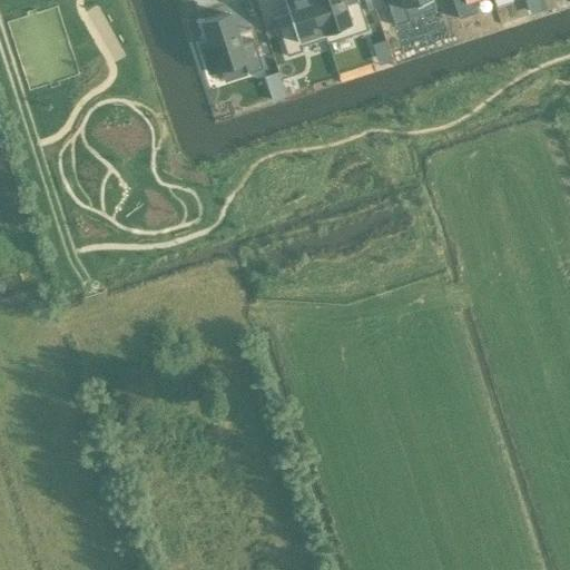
[(283,0),(291,22),(277,27),(287,56),(303,51),(301,46),(325,38),(326,43),(327,42),(313,0),(283,0)]
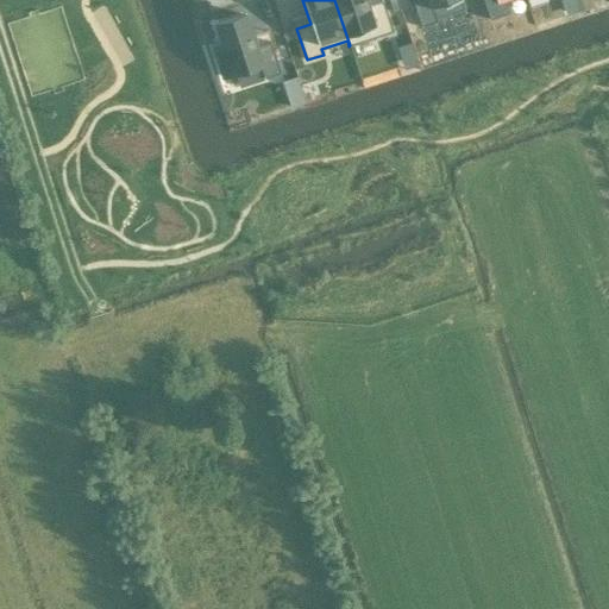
[(366,0),(334,0),(350,45),(393,31),(383,0),(369,5),(366,0)]
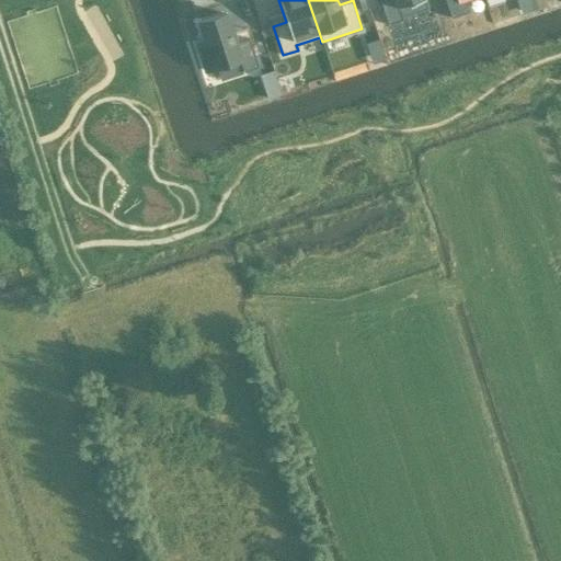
[(379,0),(388,25),(403,20),(402,18),(428,9),(425,0),(379,0)]
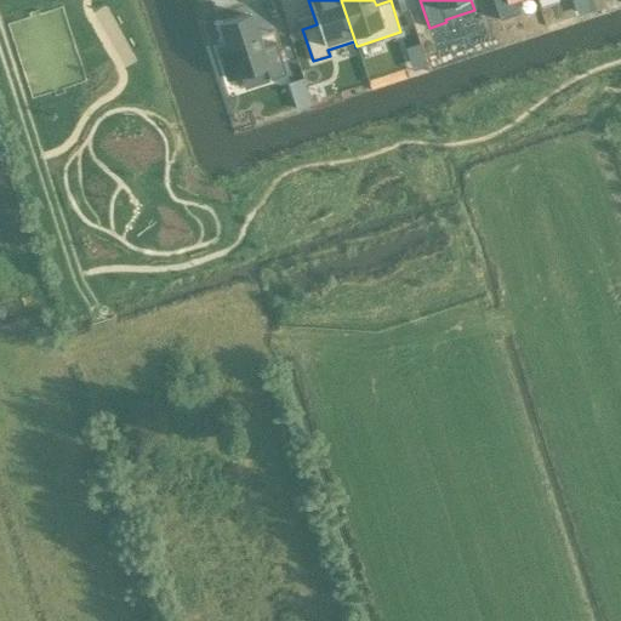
[(493,0),(500,20),(519,13),(514,0),(516,0),(493,0)]
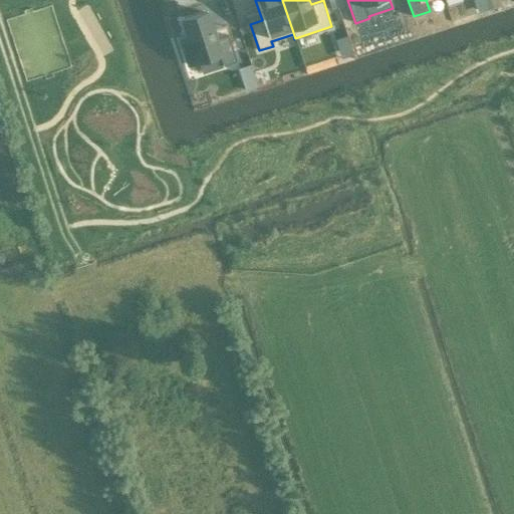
[(490,9),(486,0),(477,0),(482,11),(490,9)]
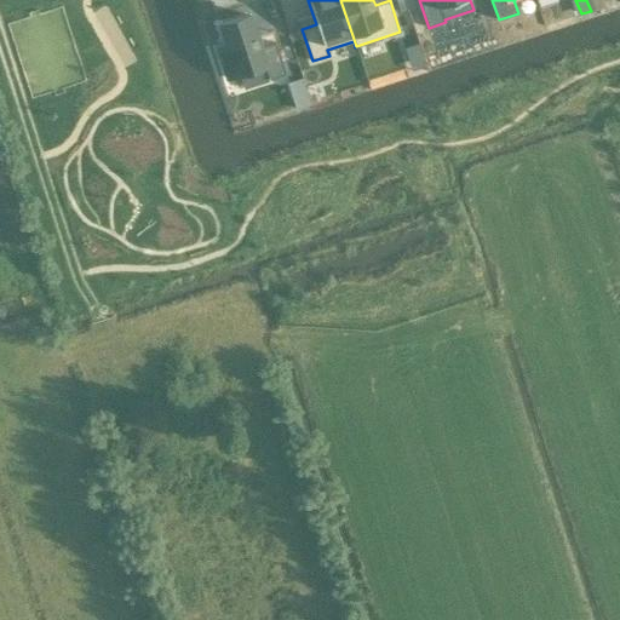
[(222,26),(230,55),(222,58),(235,98),(274,86),(271,80),(287,75),(276,44),(262,49),(251,16),(222,26)]
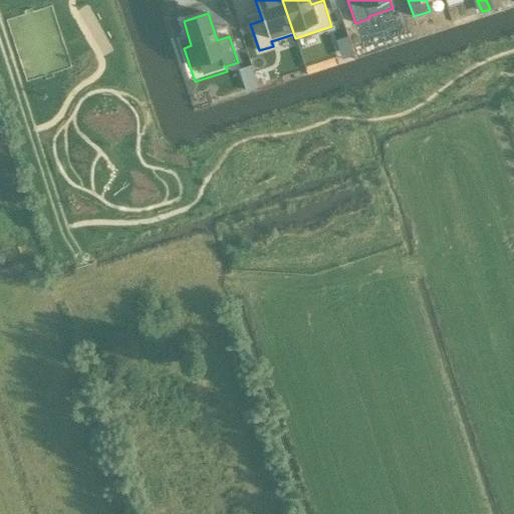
[(347,35),(335,39),(341,58),(353,54),(347,35)]
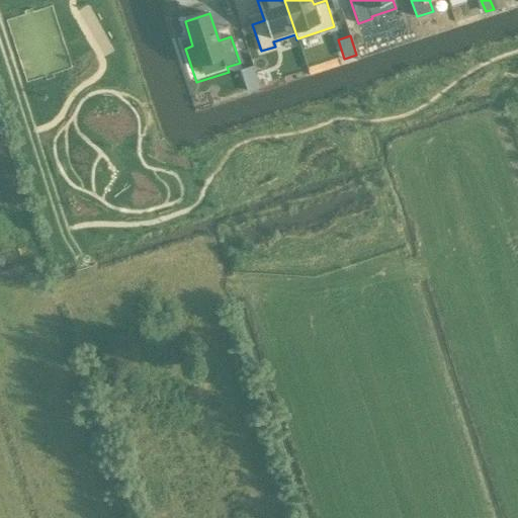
[(252,65),(241,69),(248,92),(260,88),(252,65)]
